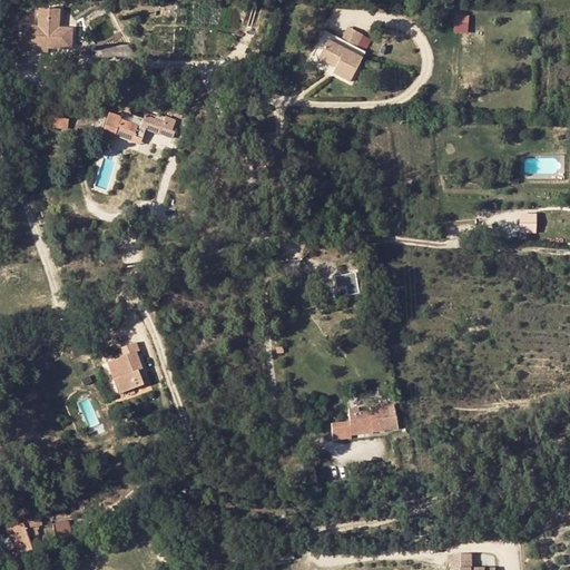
[(59,10),(39,9),(39,27),(23,27),(22,38),(22,48),(35,47),(35,43),(47,45),(47,48),(70,49),(70,28),(59,28),(59,10)]
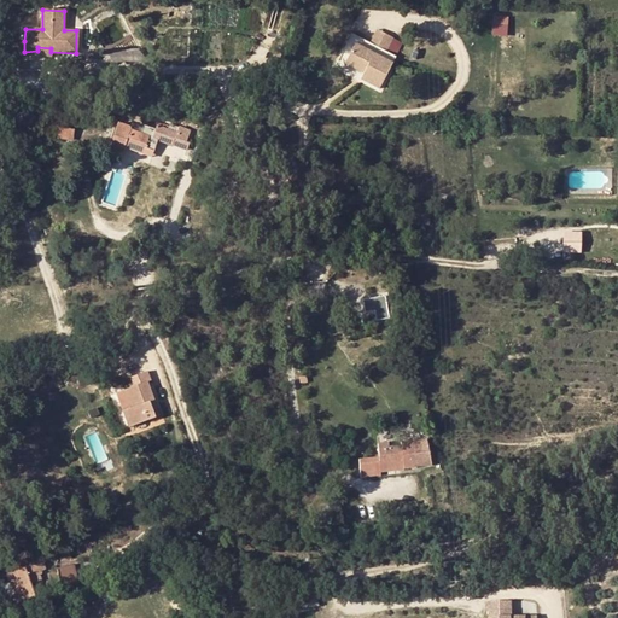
[(493,16),(493,35),(507,35),(507,16),(493,16)]
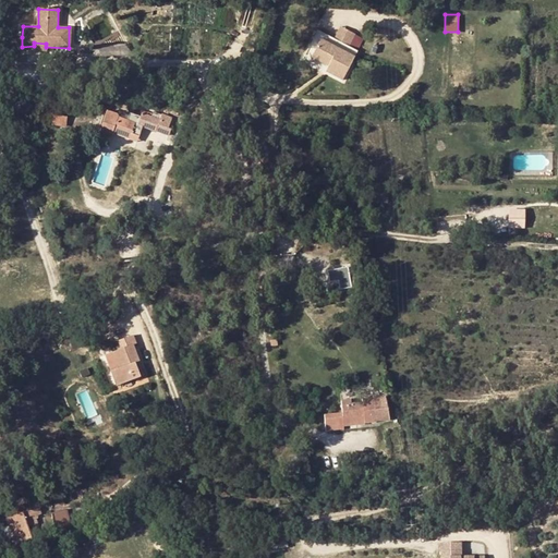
[(330,62),(328,65),(326,71),(342,80),(354,56),(358,50),(324,33),(320,39),(311,56),(325,63),(326,61),(330,62)]
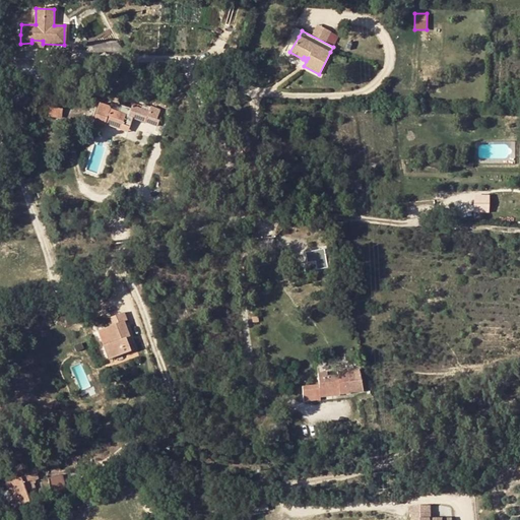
[(20,44),(20,35),(16,34),(16,47),(30,47),(31,43),(20,44)]
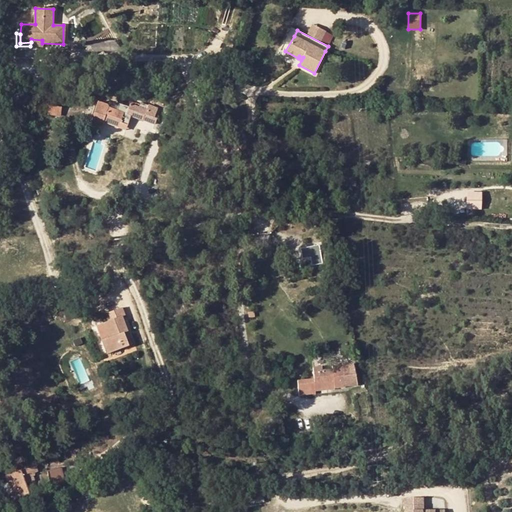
[(97,102),(90,122),(101,126),(103,122),(119,127),(121,122),(128,124),(130,116),(142,120),(144,114),(154,117),(157,108),(131,99),(129,107),(118,104),(116,111),(108,108),(108,106),(97,102)]
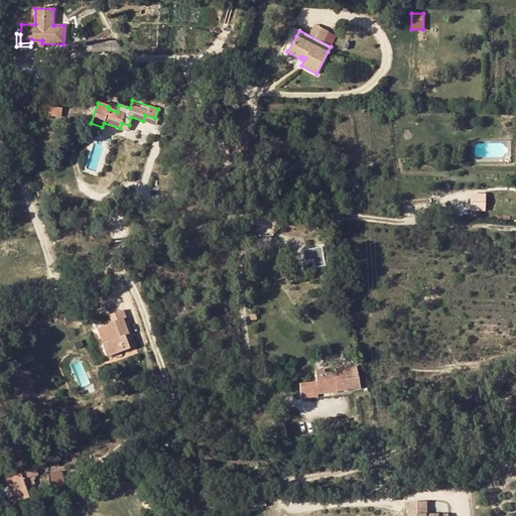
[(145,115),(143,121),(156,125),(158,119),(155,118),(145,115)]
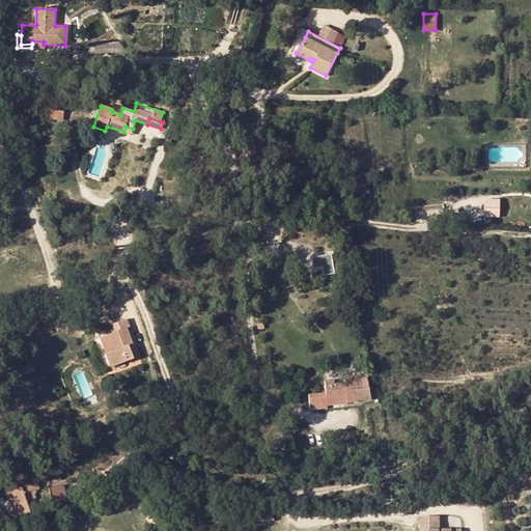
[(472,217),(498,217),(498,197),(471,197),(472,217)]
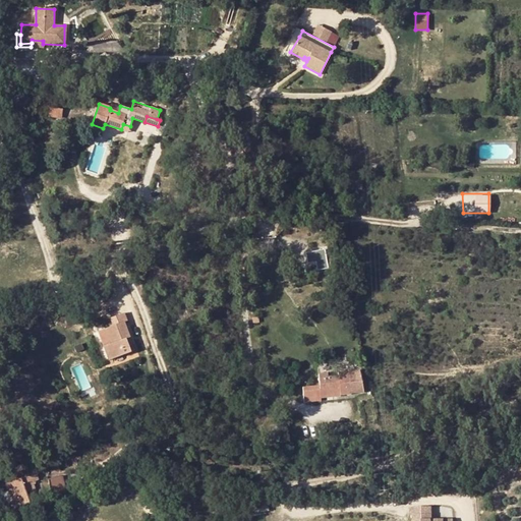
[(331,271),(330,266),(329,259),(328,255),(322,256),(325,272),(331,271)]
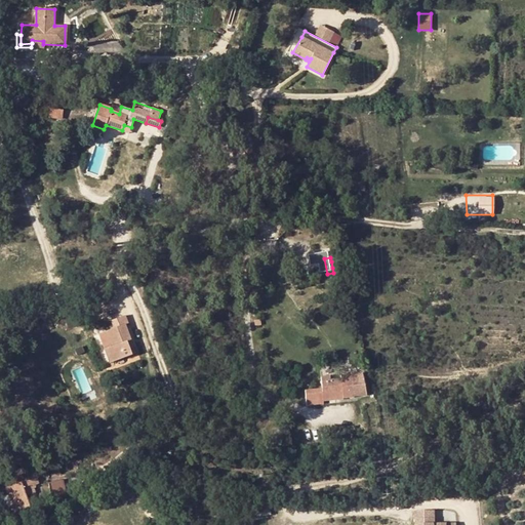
[(125,315),(111,321),(113,328),(105,332),(110,346),(108,348),(114,362),(135,353),(131,344),(127,345),(126,341),(129,340),(124,325),(128,323),(125,315)]
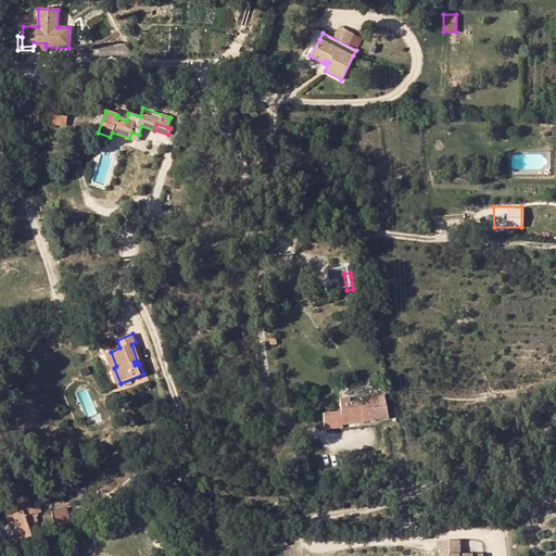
[(116,384),(121,383),(114,368),(110,369),(116,384)]
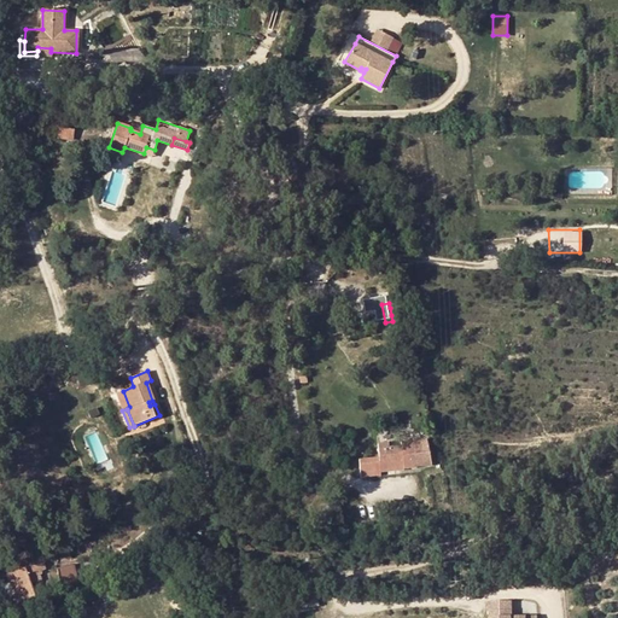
[(415,468),(413,441),(401,442),(401,445),(388,447),(388,443),(377,444),(379,458),(359,460),(361,478),(380,476),(380,472),(379,462),(402,460),(403,470),(415,468)]
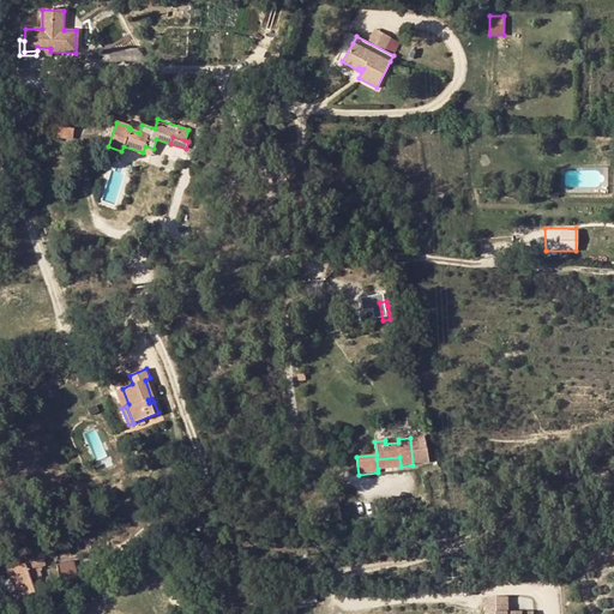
[(399,457),(377,459),(378,469),(401,467),(399,457)]
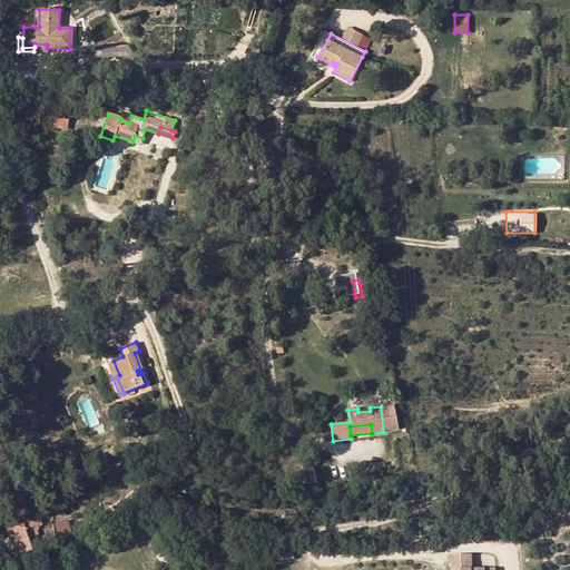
[(111,520),(121,514),(119,509),(109,514),(111,520)]
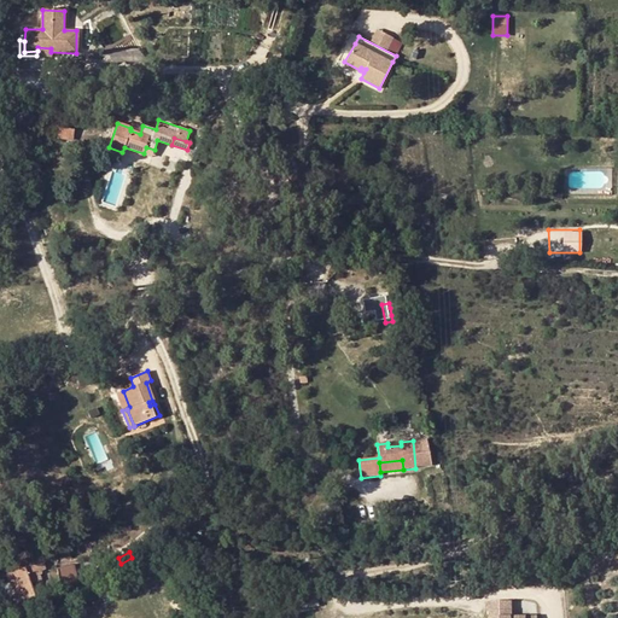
[(38,571),(45,570),(42,561),(6,575),(17,602),(34,595),(30,584),(40,579),(38,571)]
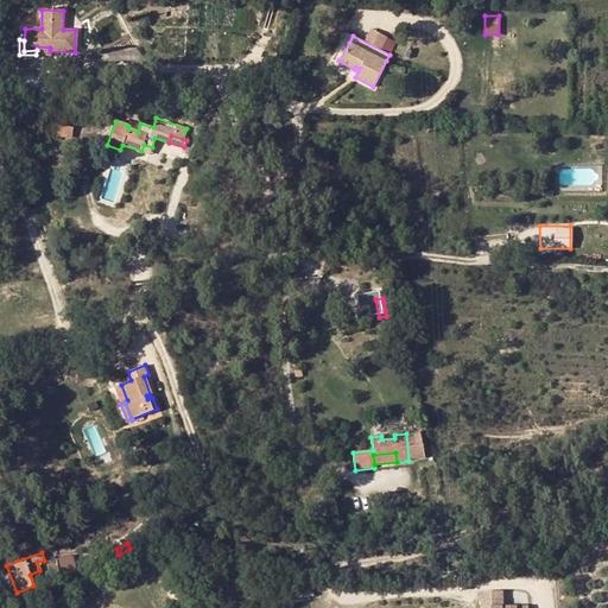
[(75,568),(71,555),(56,559),(59,572),(75,568)]
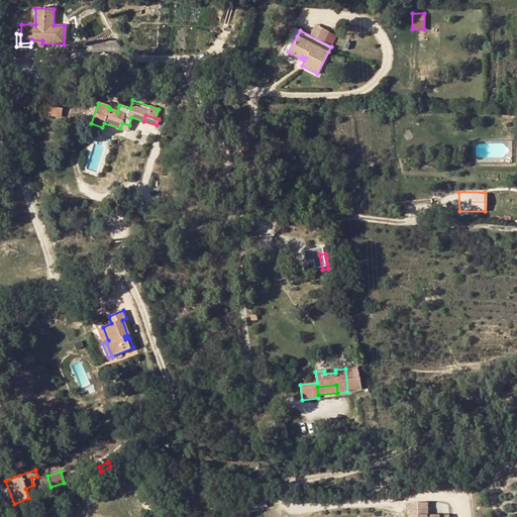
[(66,489),(64,483),(50,487),(52,494),(66,489)]
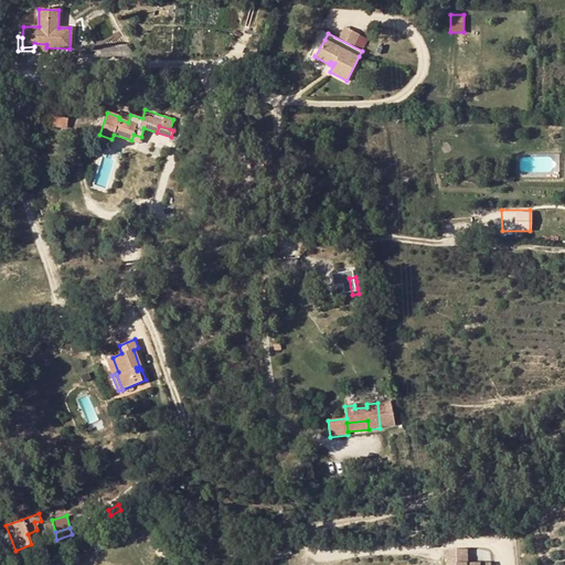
[(471,564),(471,553),(450,553),(450,564),(471,564)]
